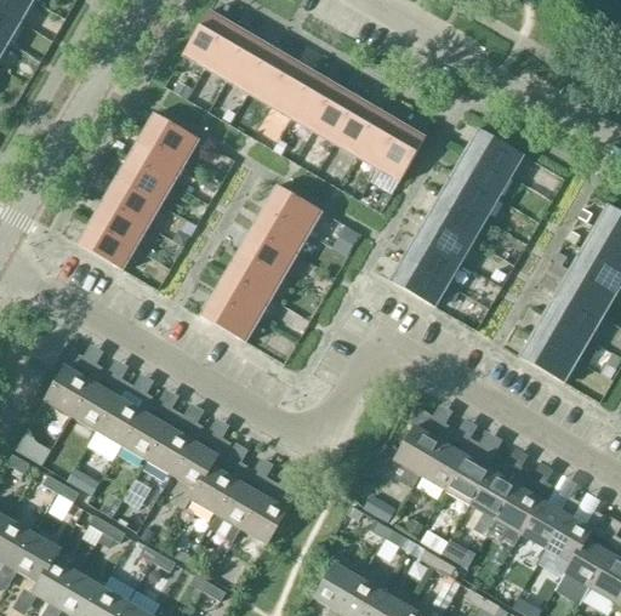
[(0,0),(0,9),(23,23),(36,1),(34,0),(0,0)]
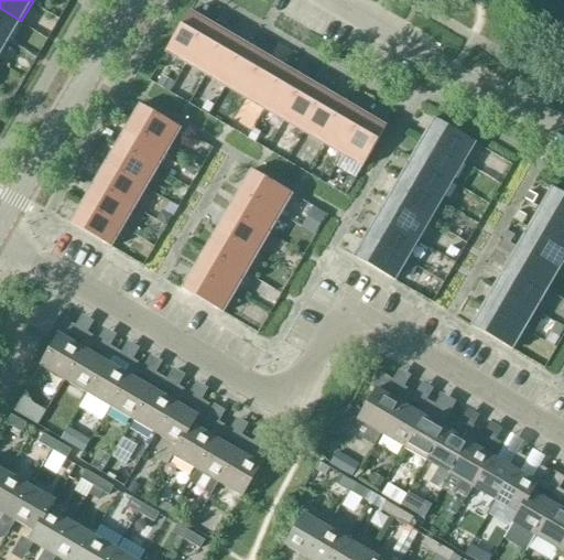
[(0,34),(10,41),(21,21),(0,8),(0,34)]
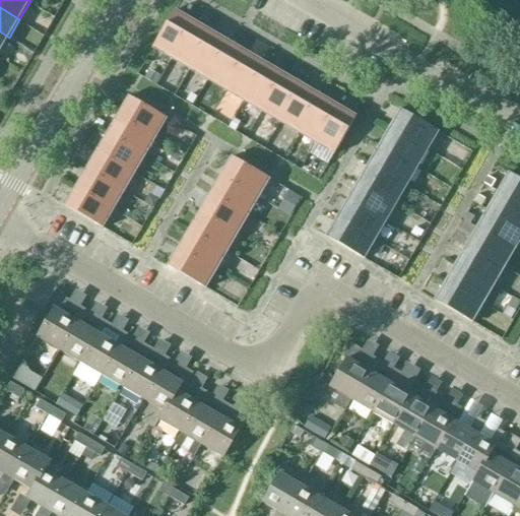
[(171,58),(194,18),(176,7),(152,47),(171,58)]
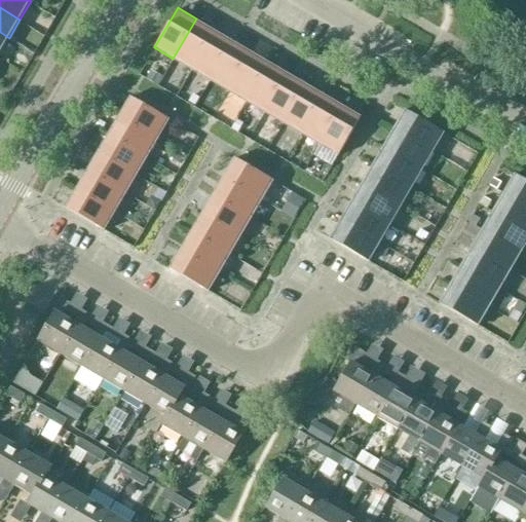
[(191,69),(215,29),(196,19),(173,59),(191,69)]
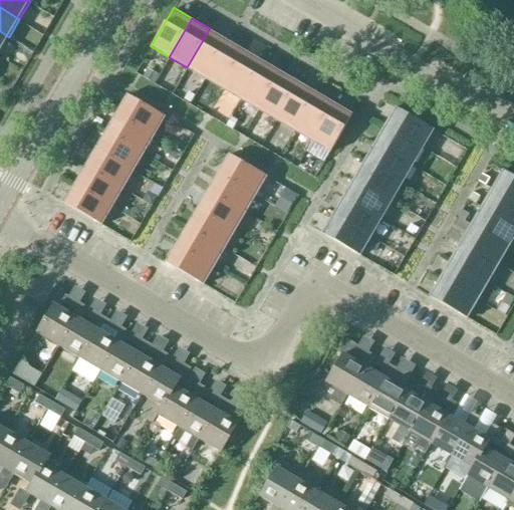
[(205,78),(228,39),(210,28),(187,67),(205,78)]
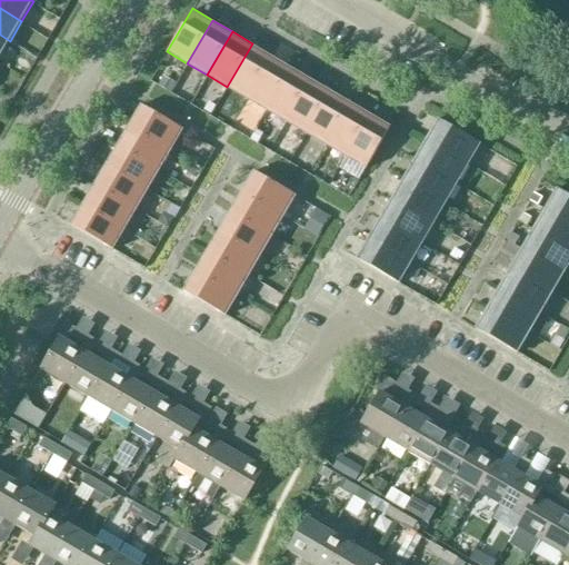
[(0,57),(10,41),(0,35),(0,57)]
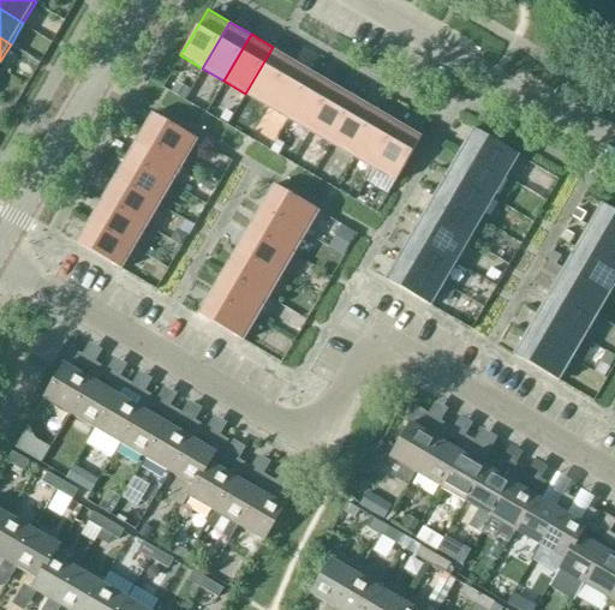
[(266,106),(293,59),(273,47),(245,94),(266,106)]
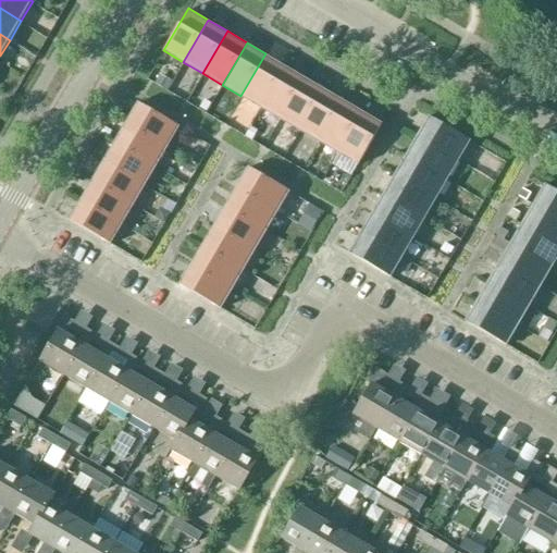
[(260,108),(285,65),(265,53),(240,96),(260,108)]
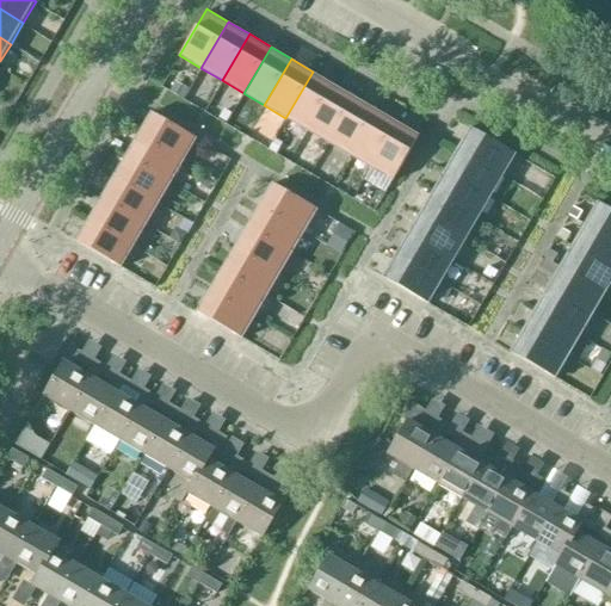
[(307,130),(334,84),(313,72),(285,118),(307,130)]
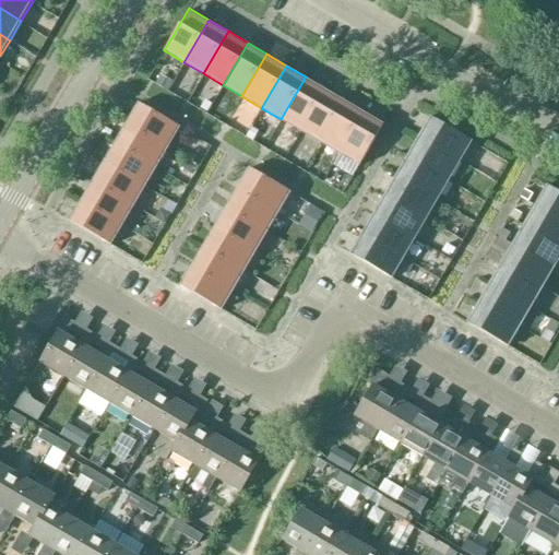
[(162,72),(156,81),(168,89),(174,79),(162,72)]
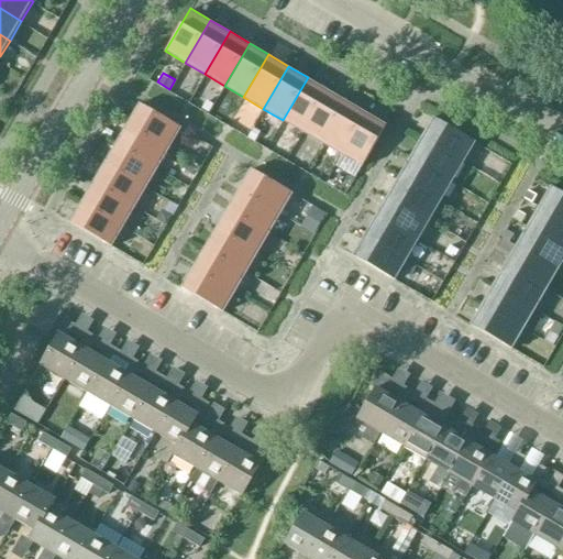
[(302,132),(328,89),(308,77),(283,120),(302,132)]
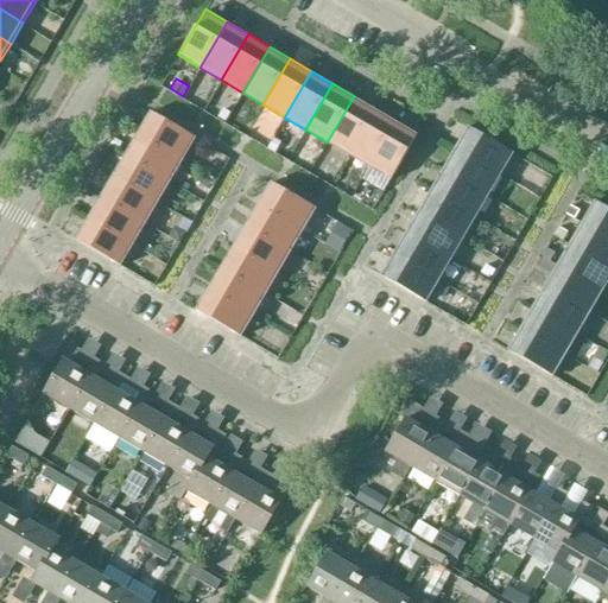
[(183,103),(189,107),(196,95),(190,91),(183,103)]
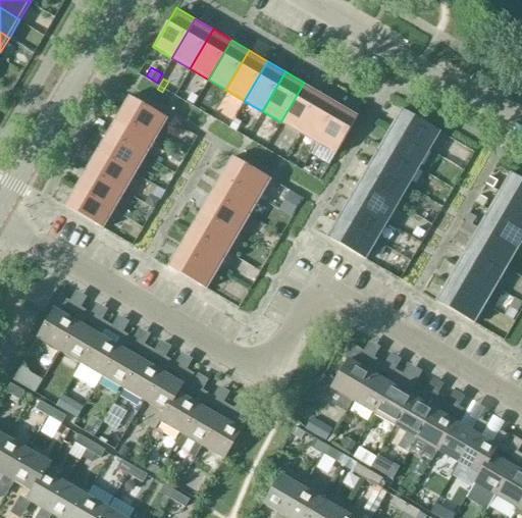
[(299,133),(322,93),(304,83),(280,122),(299,133)]
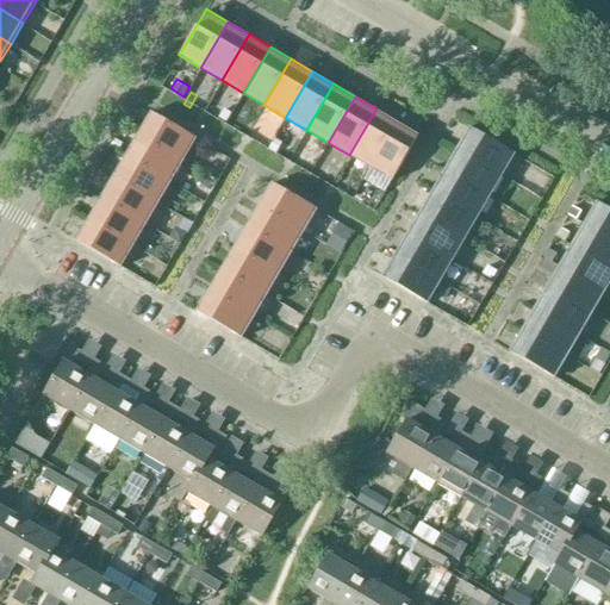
[(224,107),(219,116),(226,120),(231,111),(224,107)]
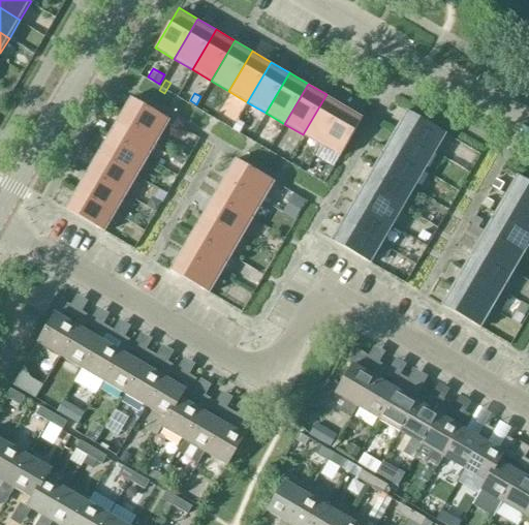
[(321,146),(345,105),(327,94),(303,134),(321,146)]
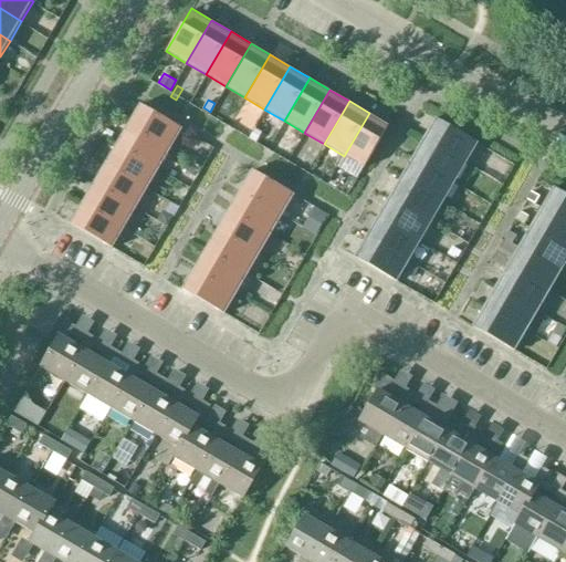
[(128,123),(171,148),(182,128),(139,103),(128,123)]
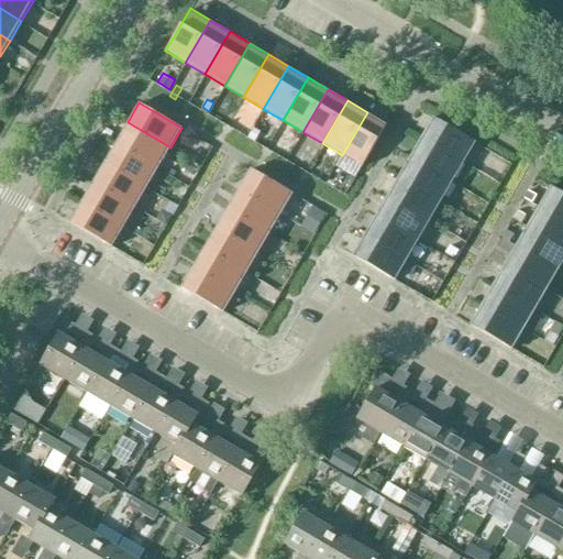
[(367,112),(342,155),(361,166),(386,123),(367,112)]
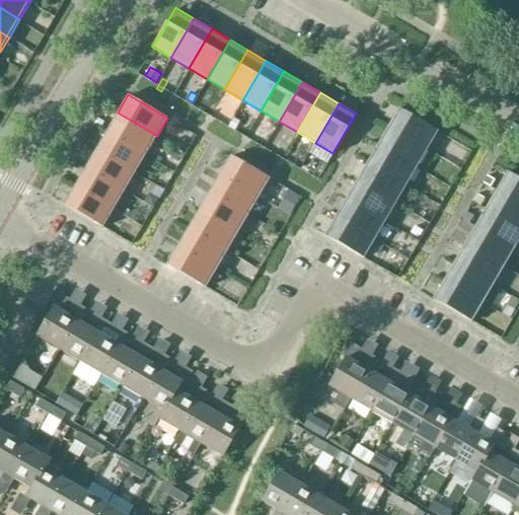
[(389,127),(429,149),(439,131),(400,107),(389,127)]
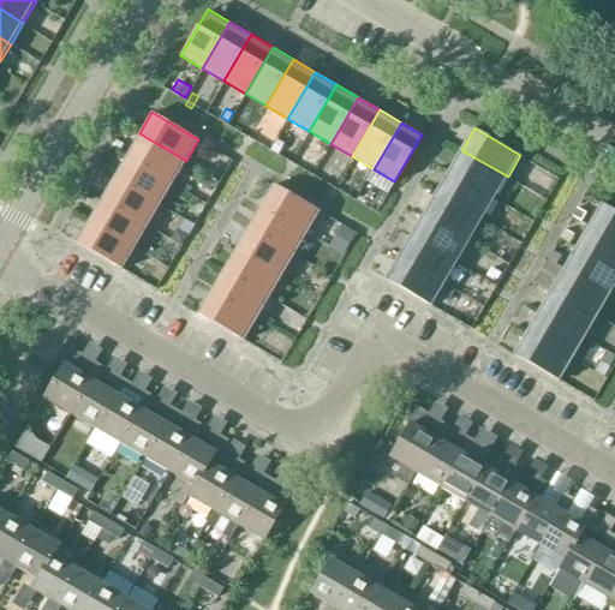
[(173,181),(186,161),(139,133),(127,155),(173,181)]
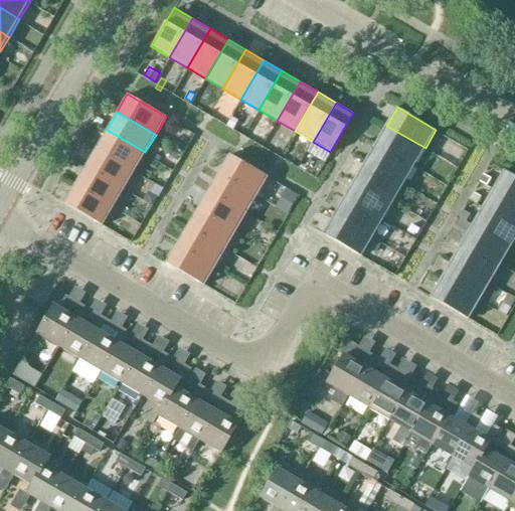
[(233,114),(228,122),(234,126),(239,117),(233,114)]
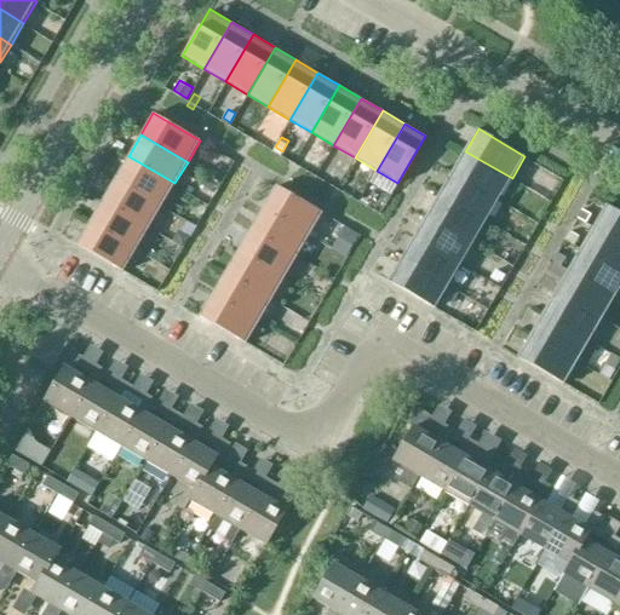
[(116,138),(112,145),(120,150),(125,143),(116,138)]
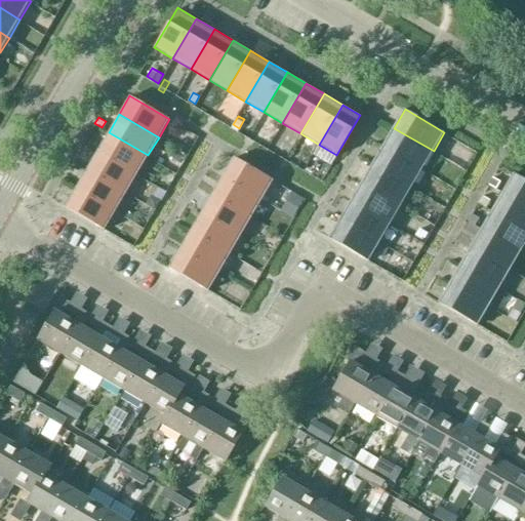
[(422,169),(434,151),(394,128),(382,146),(422,169)]
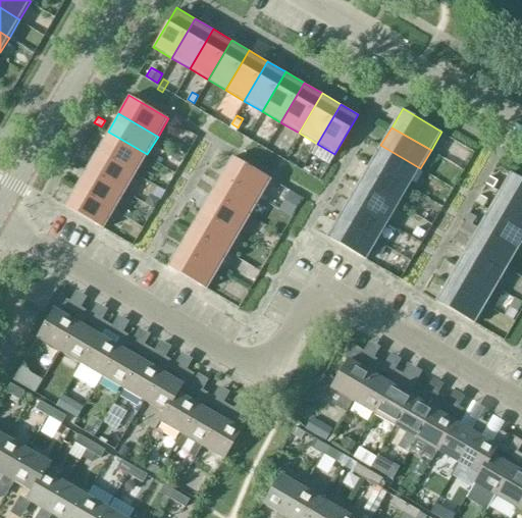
[(137,172),(147,154),(108,132),(97,150),(137,172)]
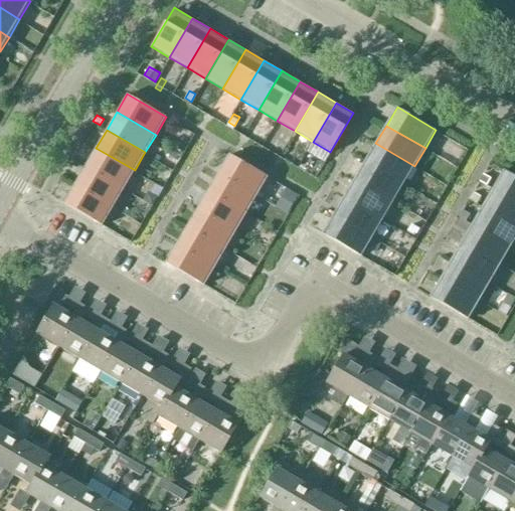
[(404,184),(414,166),(375,143),(365,161),(404,184)]
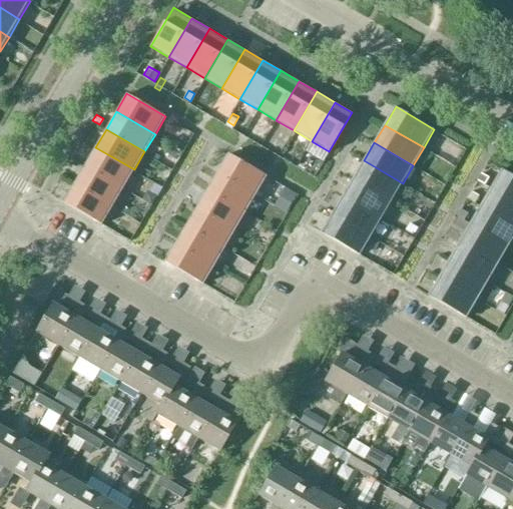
[(183,151),(175,146),(171,152),(180,157),(183,151)]
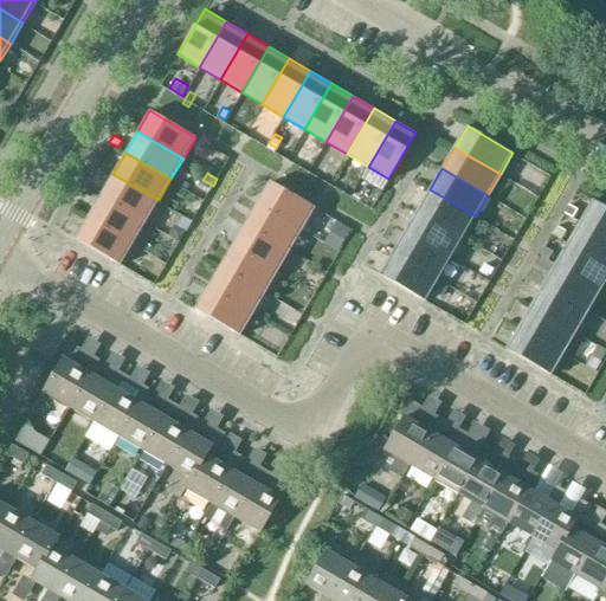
[(146,221),(159,200),(113,174),(101,195),(146,221)]
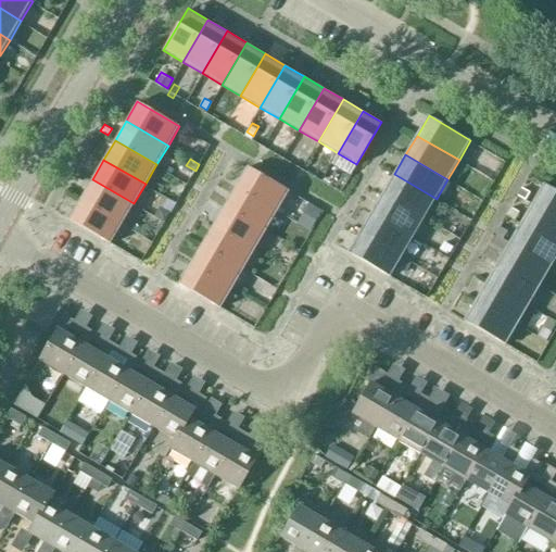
[(278,210),(290,189),(248,164),(236,185),(278,210)]
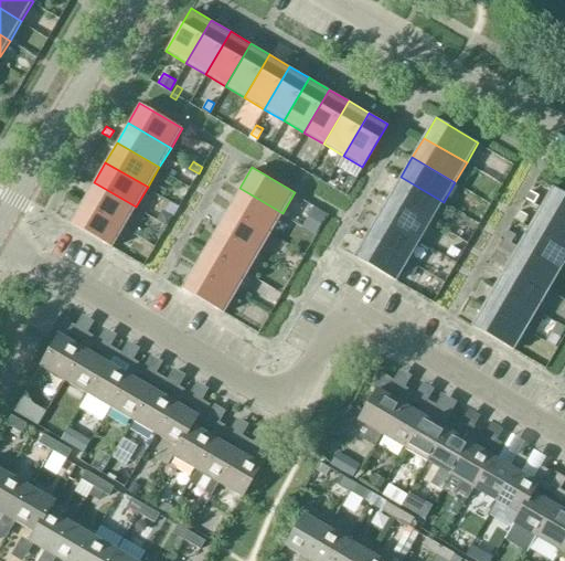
[(433,221),(444,202),(401,177),(390,197),(433,221)]
